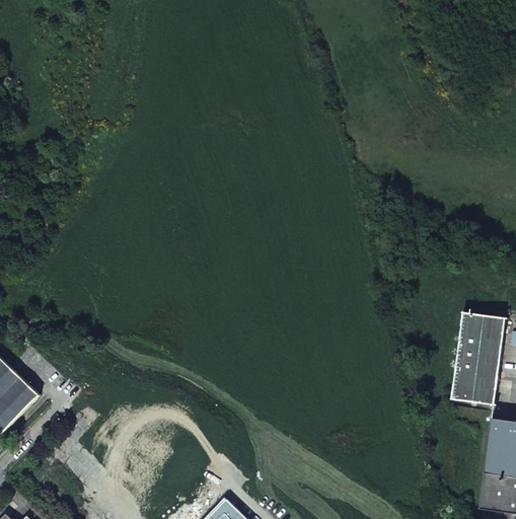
[(476,302),(477,300),(478,300),(478,299),(478,296),(477,295),(476,294),(475,293),(473,293),(471,294),(470,295),(469,296),(469,300),(471,302),(472,302),(473,303),(474,303),(476,302)]
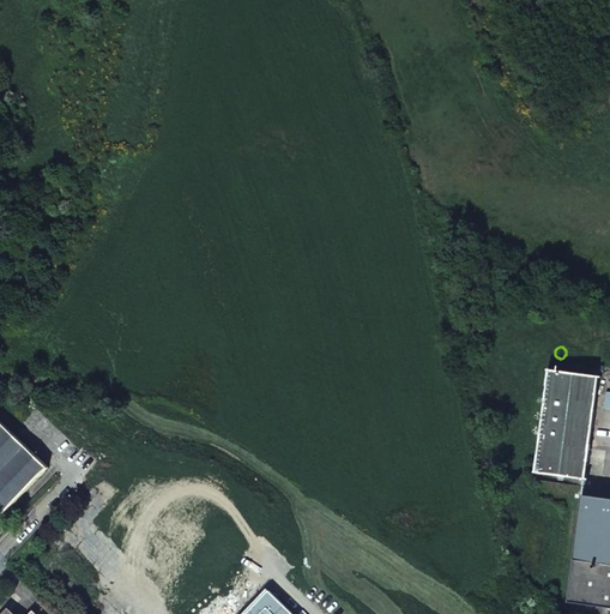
[(545,371),(531,473),(584,481),(590,429),(597,378),(545,371)]
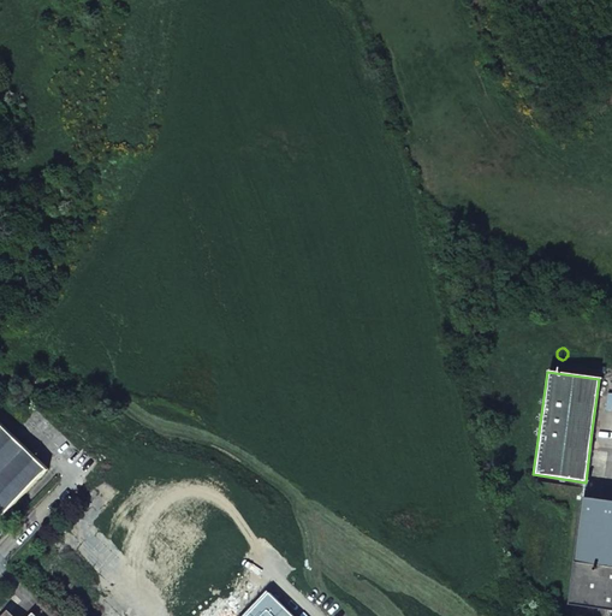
[(46,469),(0,425),(0,517),(46,469)]
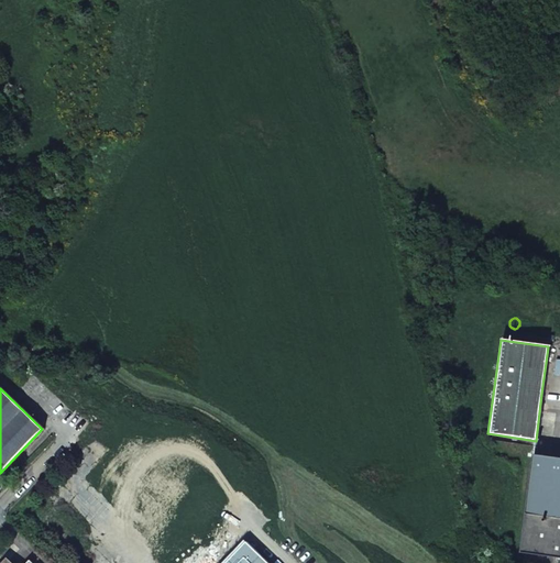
[(559,459),(531,455),(518,552),(559,558),(559,459)]
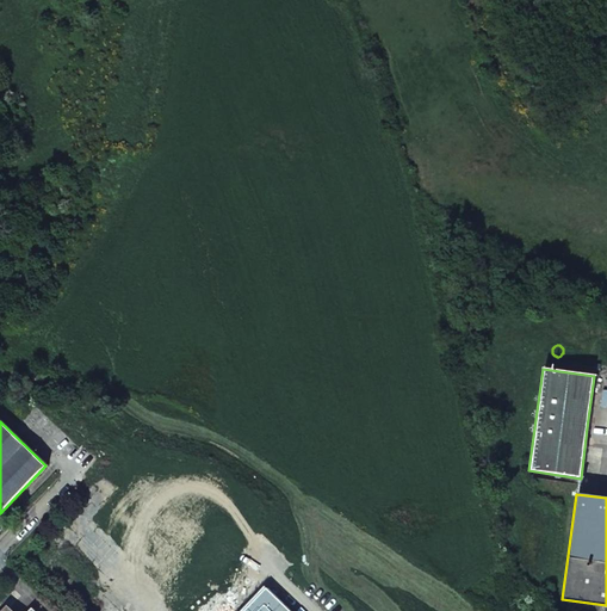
[(287,610),(265,588),(243,610),(287,610)]
